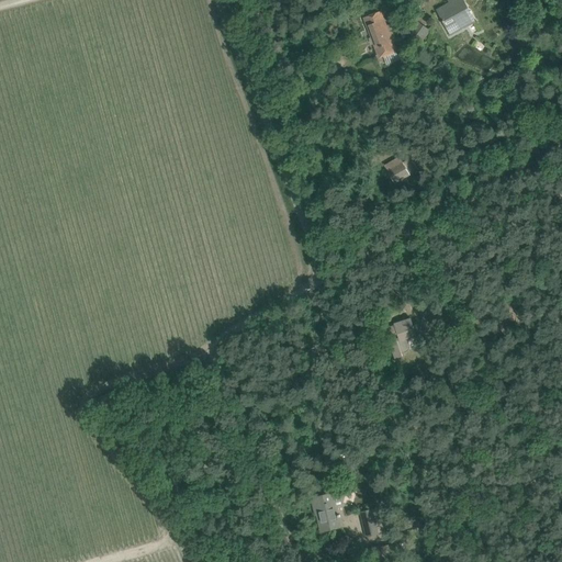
[(438,10),(450,36),(474,24),(462,0),(461,0),(463,3),(452,9),(450,3),(438,10)]
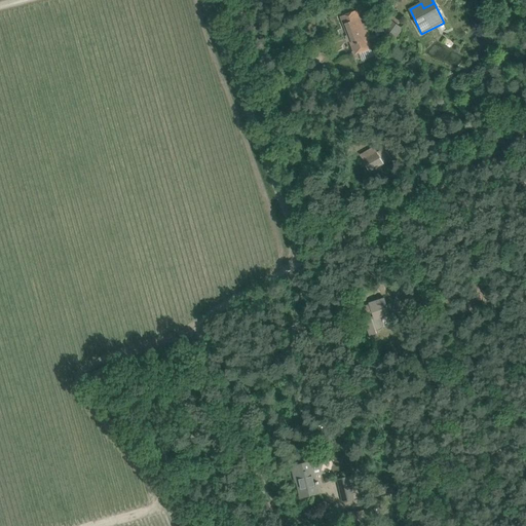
[(365,23),(362,24),(357,10),(341,16),(355,54),(371,48),(368,39),(371,37),(365,23)]
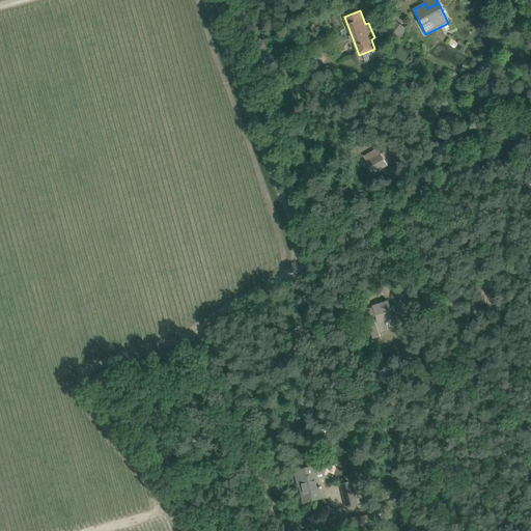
[(384,30),(398,42),(408,30),(392,19),(384,30)]
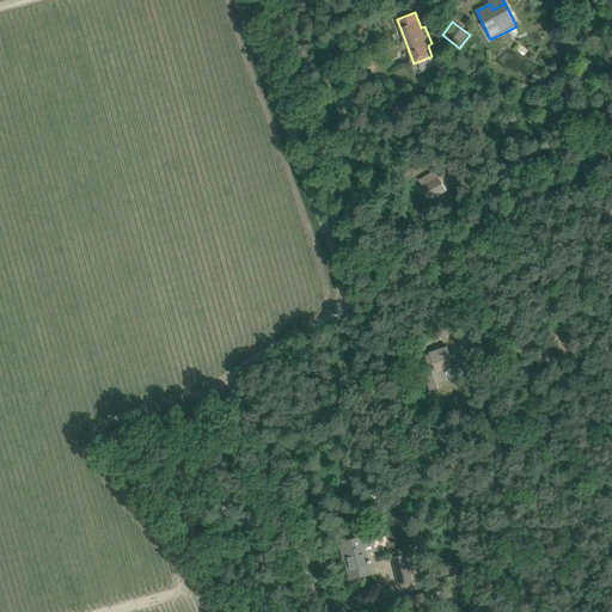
[(418,181),(423,189),(430,200),(446,189),(435,170),(418,181)]
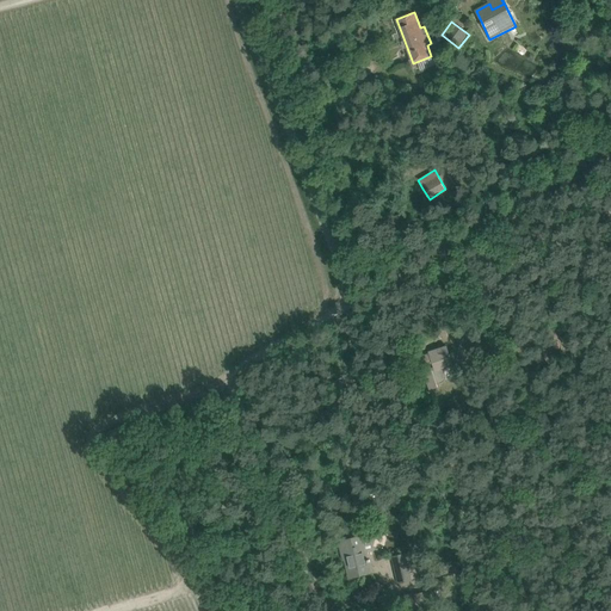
[(432,363),(433,363),(434,368),(424,370),(430,390),(438,387),(437,384),(442,383),(444,381),(446,378),(446,375),(444,369),(454,366),(451,362),(455,360),(452,353),(449,355),(446,346),(429,352),(430,353),(423,356),(426,365),(432,363)]
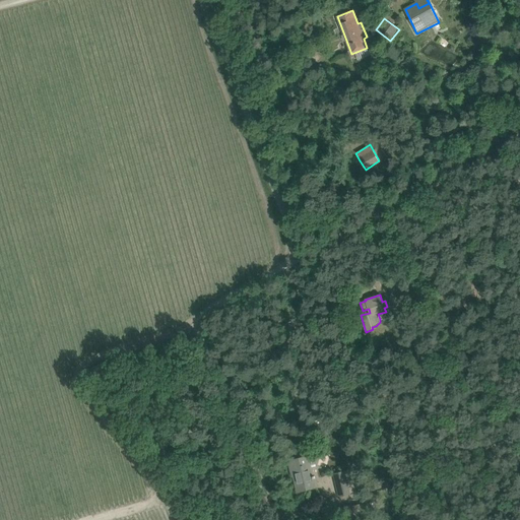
[(313,474),(312,474),(311,469),(317,467),(313,449),(306,451),(307,456),(288,461),(291,472),(293,471),(298,492),(316,488),(313,478),(315,478),(315,476),(313,477),(313,474)]
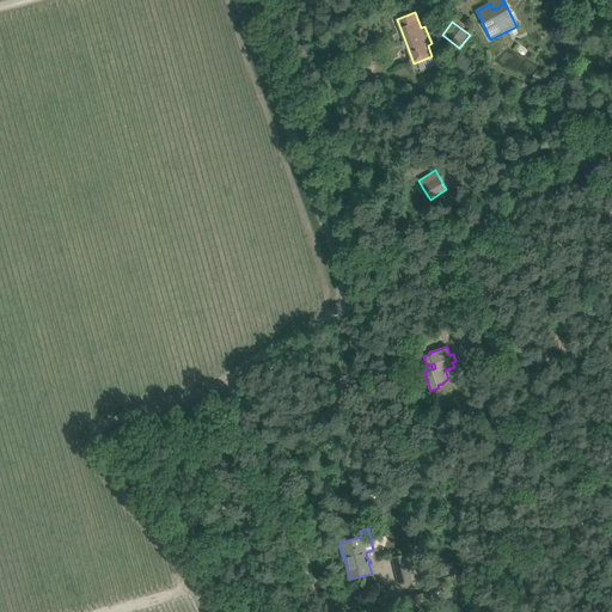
[(395,558),(399,585),(420,581),(412,555),(395,558)]
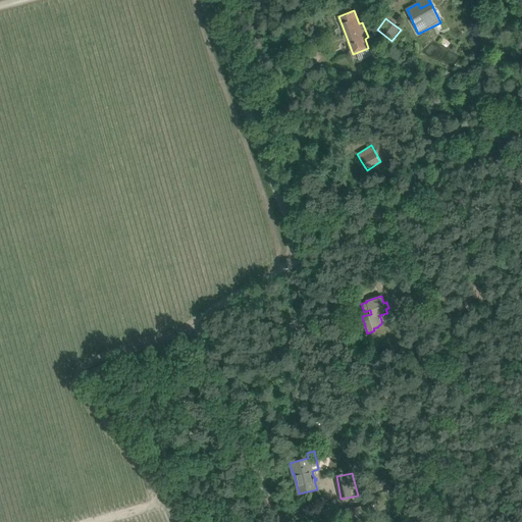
[(354,508),(356,519),(364,518),(361,506),(354,508)]
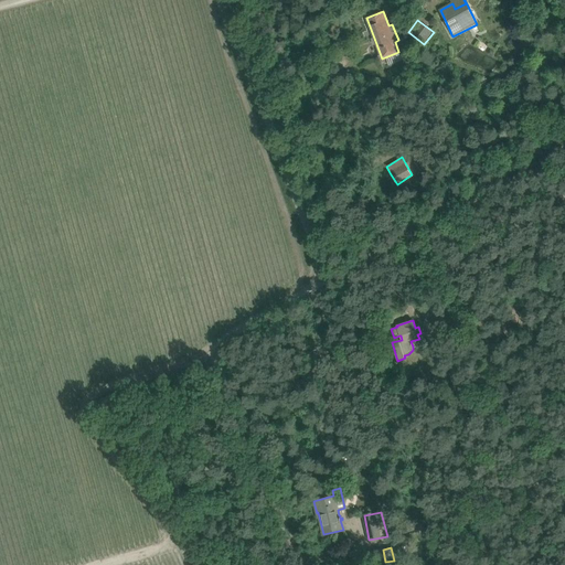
[(385,563),(382,550),(374,551),(377,564),(385,563)]
